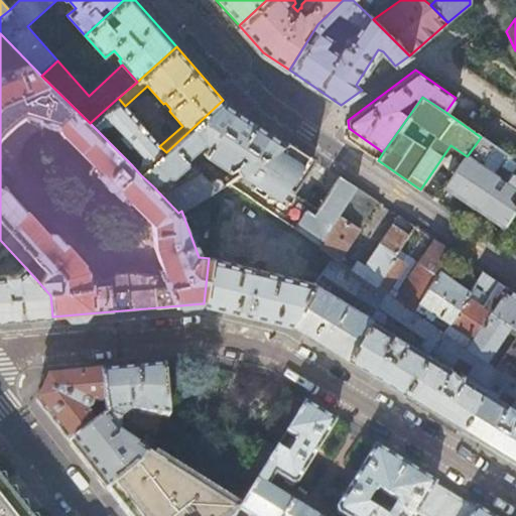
[(140,124),(125,106),(118,98),(90,123),(99,132),(109,123),(140,158),(132,165),(141,175),(166,152),(159,146),(146,130),(144,132),(138,126),(140,124)]
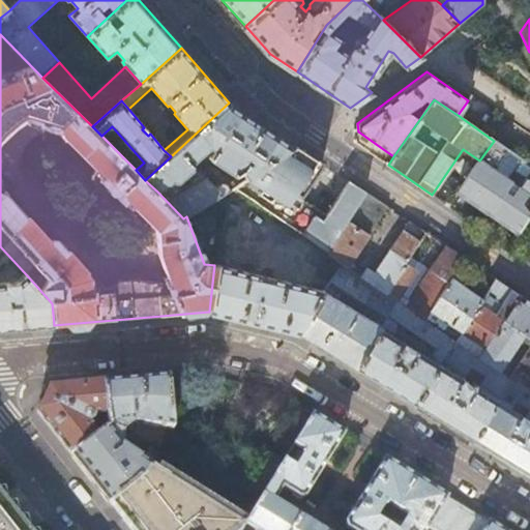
[(293,145),(229,102),(171,156),(145,180),(157,192),(172,180),(174,182),(179,181),(193,169),(193,164),(192,163),(210,145),(215,149),(209,157),(235,173),(240,170),(246,178),(293,145)]
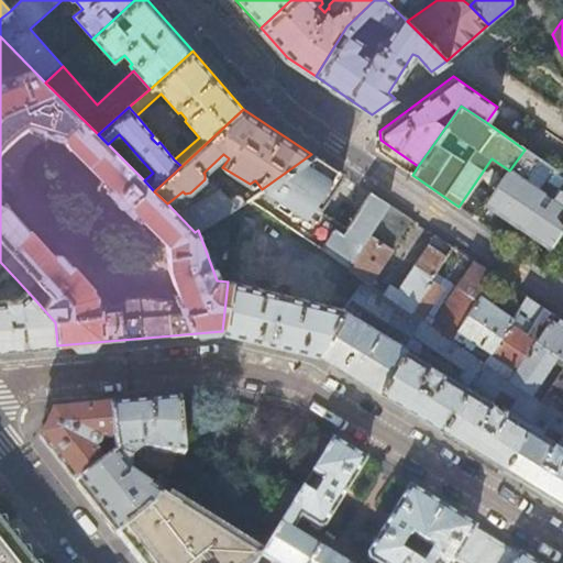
[(341,174),(311,154),(262,189),(256,192),(247,200),(349,268),(389,206),(368,191),(340,234),(306,211),(311,203),(318,208),(341,174)]
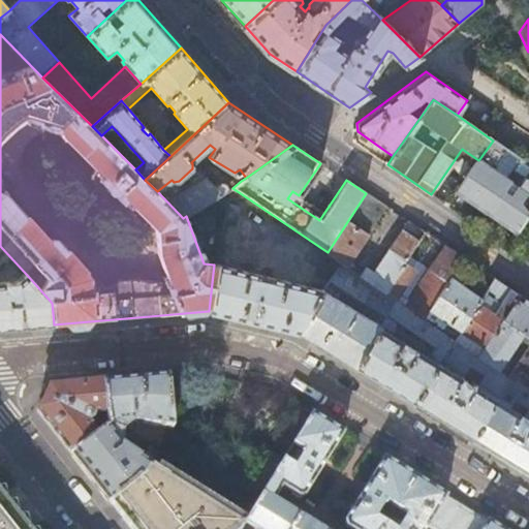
[(489,165),(479,159),(478,160),(456,192),(486,212),(508,179),(498,172),(502,164),(494,158),(489,165)]
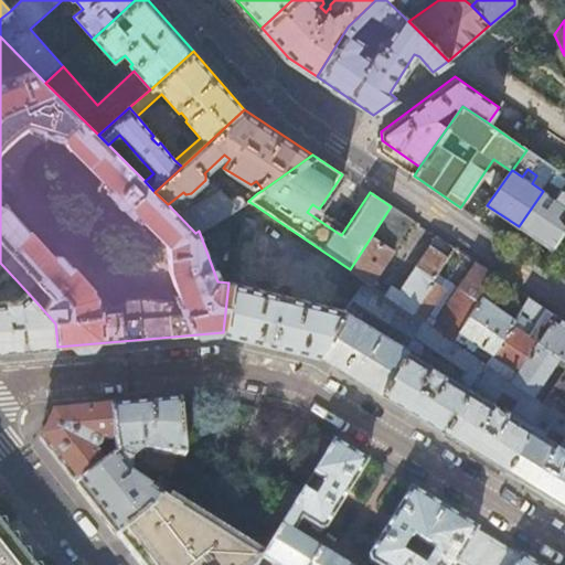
[(222,188),(205,174),(205,180),(191,193),(185,194),(183,192),(168,204),(195,233),(199,231),(248,201),(257,193),(254,189),(241,196),(235,195),(230,199),(222,188)]
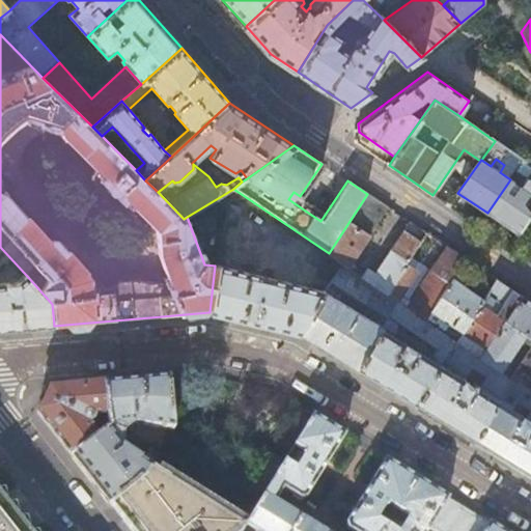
[(510,179),(487,213),(519,234),(530,215),(530,192),(530,190),(530,178),(526,175),(519,186),(510,179)]
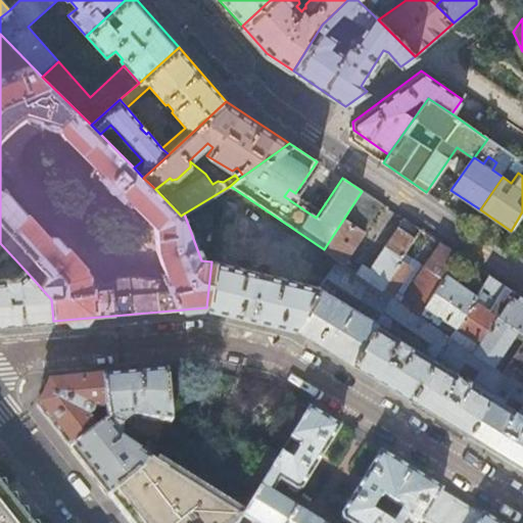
[(362,191),(324,249),(329,253),(336,258),(342,263),(345,258),(381,204),(362,191)]
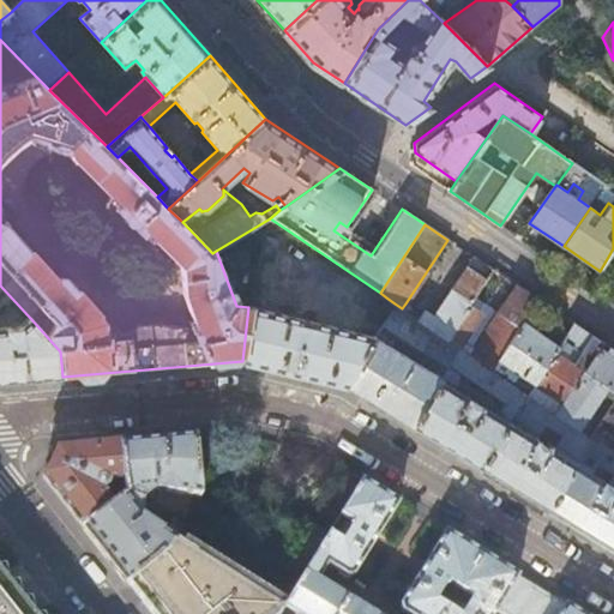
[(426,311),(419,319),(447,338),(474,299),(493,270),(473,257),(434,314),(426,311)]
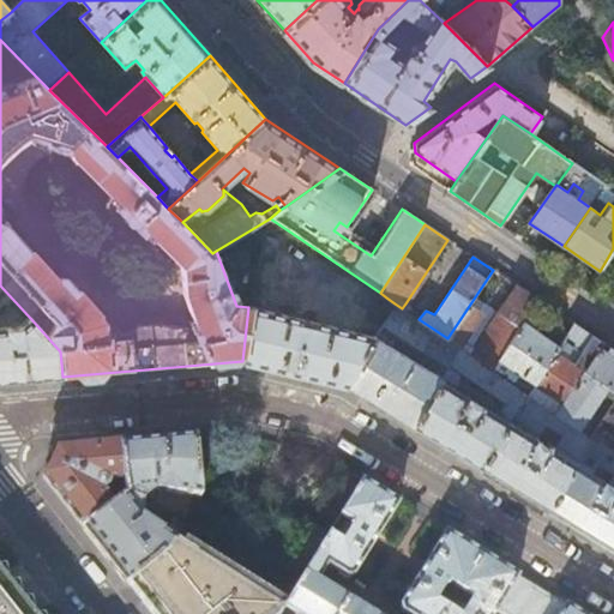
[(523,321),(531,308),(537,300),(515,284),(474,348),(470,345),(464,343),(475,327),(487,308),(474,299),(447,338),(461,348),(492,368),(523,321)]
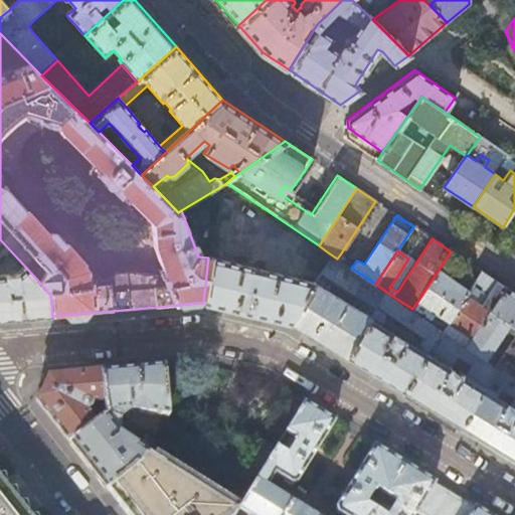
[(319,274),(331,254),(324,249),(312,268),(319,274)]
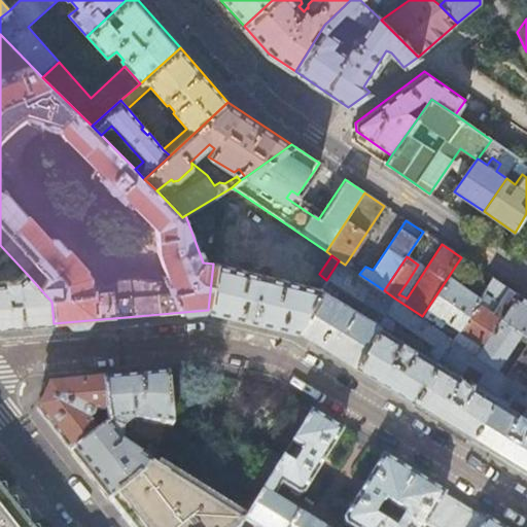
[(461,257),(456,265),(465,269),(469,262),(461,257)]
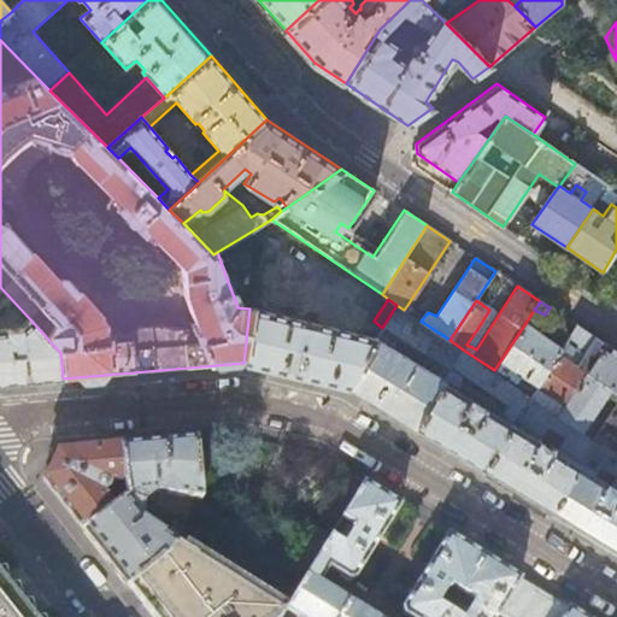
[(404,310),(397,305),(382,328),(375,340),(346,386),(415,428),(463,350),(450,340),(421,321),(416,318),(404,310)]
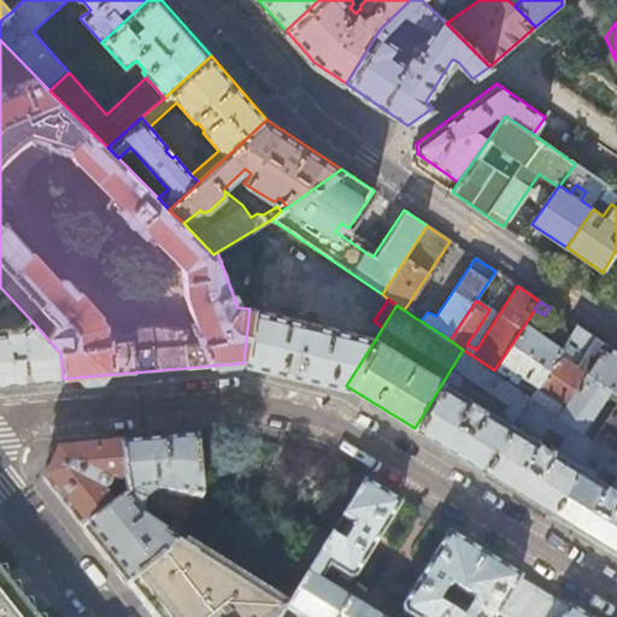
[(375,340),(250,309),(244,363),(346,386),(375,340)]
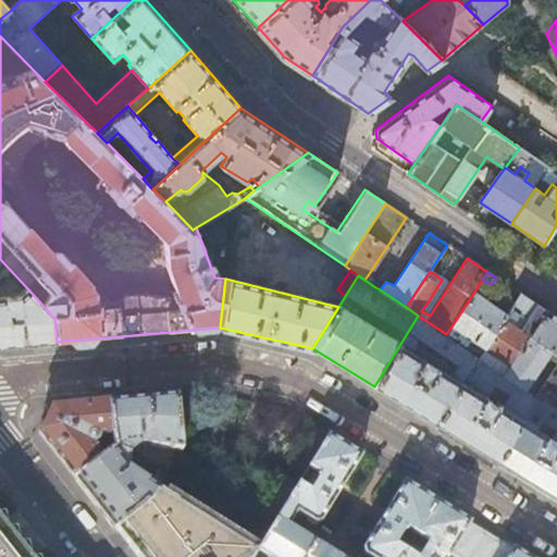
[(19,295),(0,297),(0,346),(57,342),(54,319),(27,288),(19,295)]
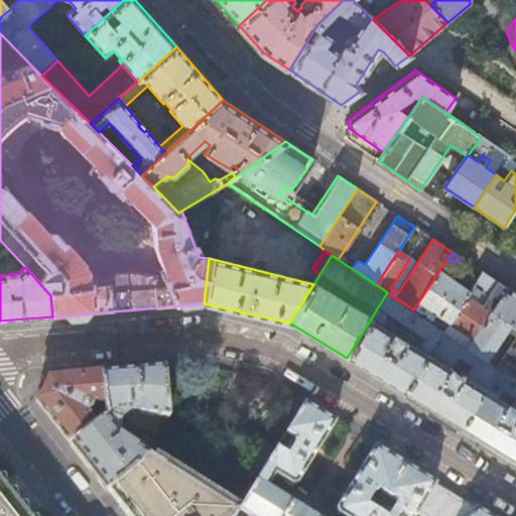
[(470,291),(439,270),(413,309),(442,330),(444,332),(467,296),(470,291)]
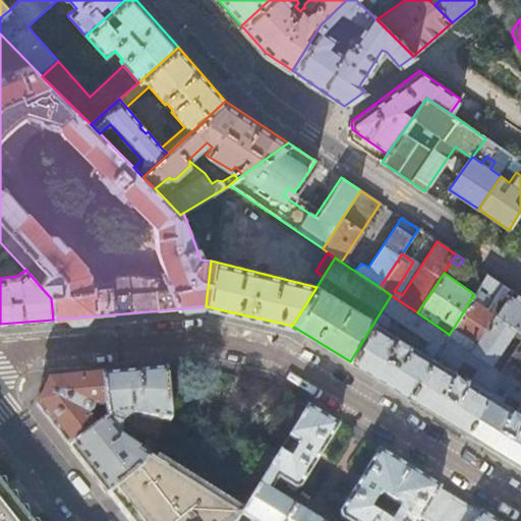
[(486,275),(474,294),(471,299),(497,314),(512,291),(486,275)]
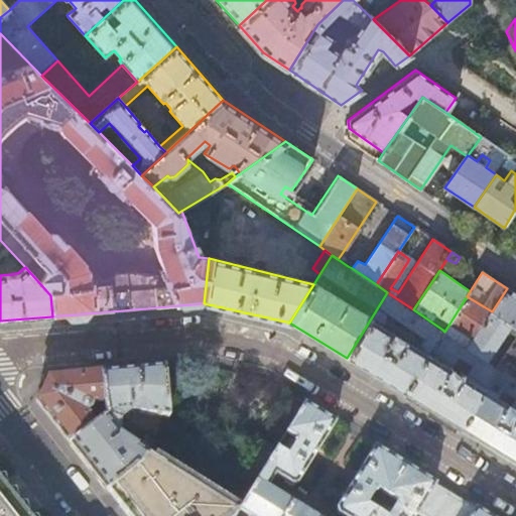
[(515,294),(507,288),(492,311),(488,316),(515,337),(515,336),(515,294)]
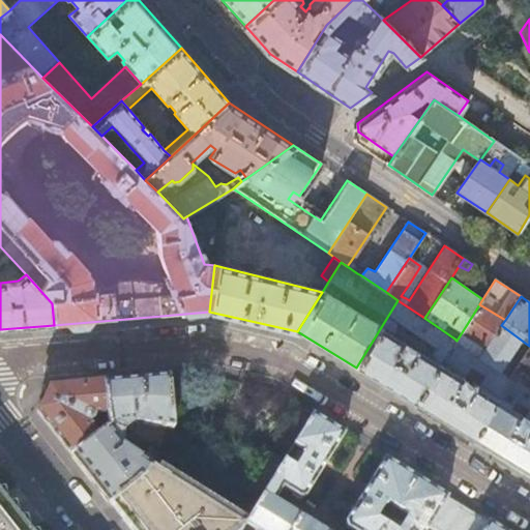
[(413,404),(454,339),(424,318),(398,300),(356,367),(413,404)]
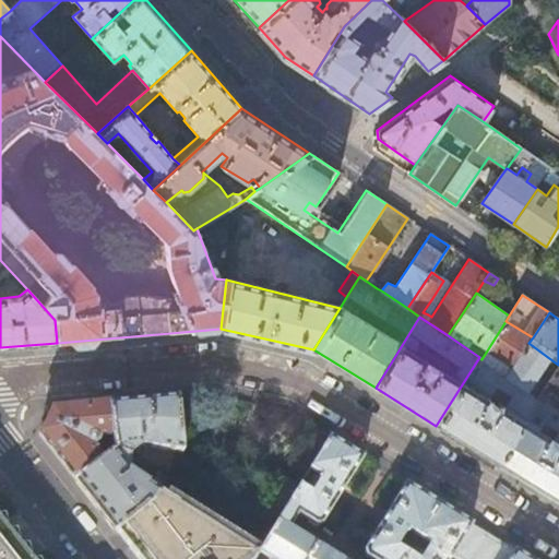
[(528,343),(533,337),(506,321),(482,359),(507,376),(528,343)]
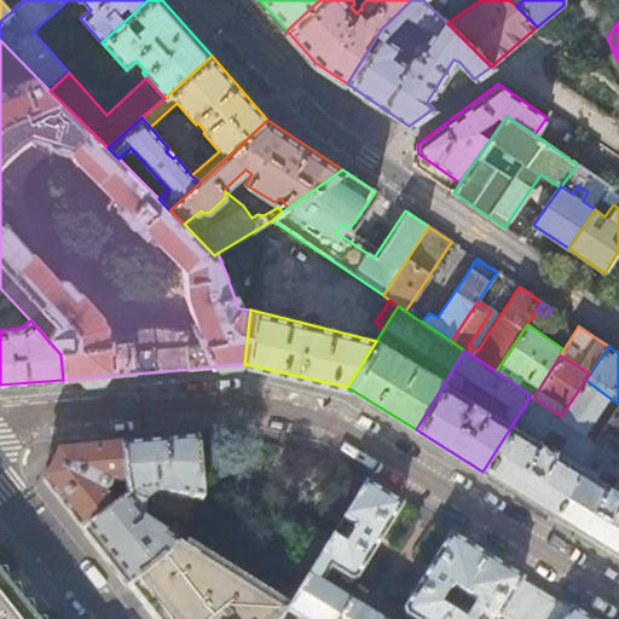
[(596,440),(618,404),(585,380),(561,416),(596,440)]
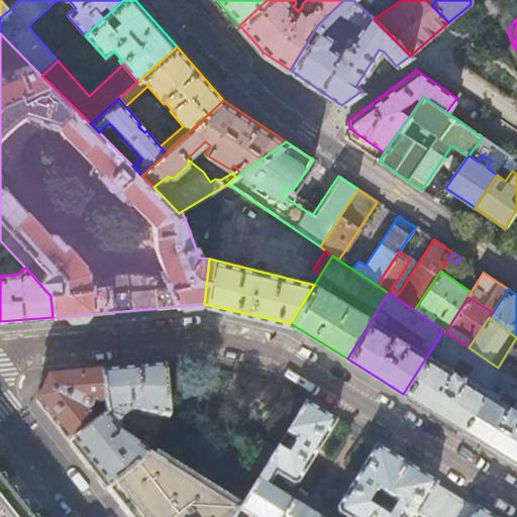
[(498,368),(469,347),(445,332),(443,330),(403,394),(460,428),(498,368)]
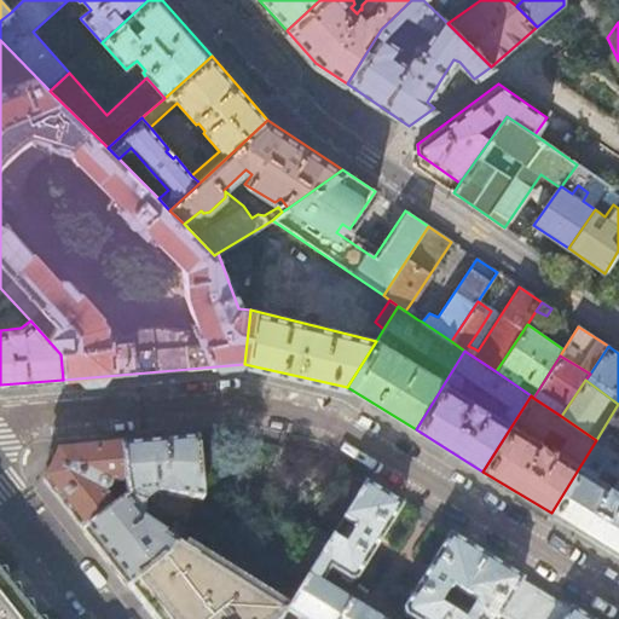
[(618,403),(618,404),(596,440),(618,455),(618,403)]
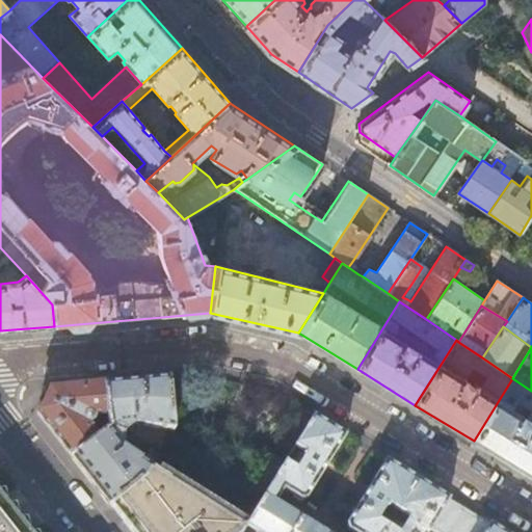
[(167,378),(104,383),(107,416),(108,429),(123,434),(135,424),(163,429),(158,443),(164,446),(173,432),(167,378)]
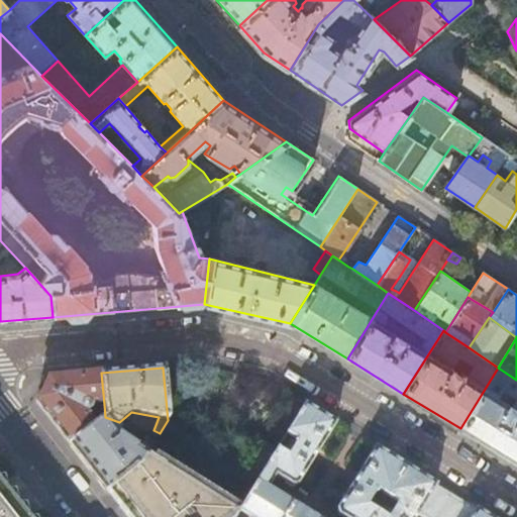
[(516,380),(498,368),(460,428),(516,463),(516,380)]
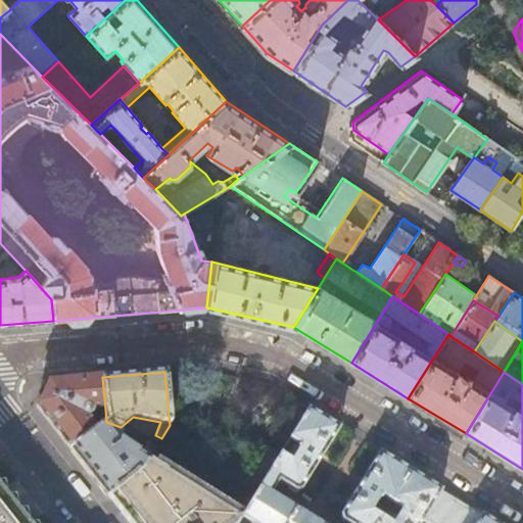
[(105,409),(102,377),(85,379),(47,382),(37,406),(51,424),(69,447),(95,430),(87,419),(88,419),(89,418),(90,416),(91,415),(92,413),(92,412),(92,410),(105,409)]
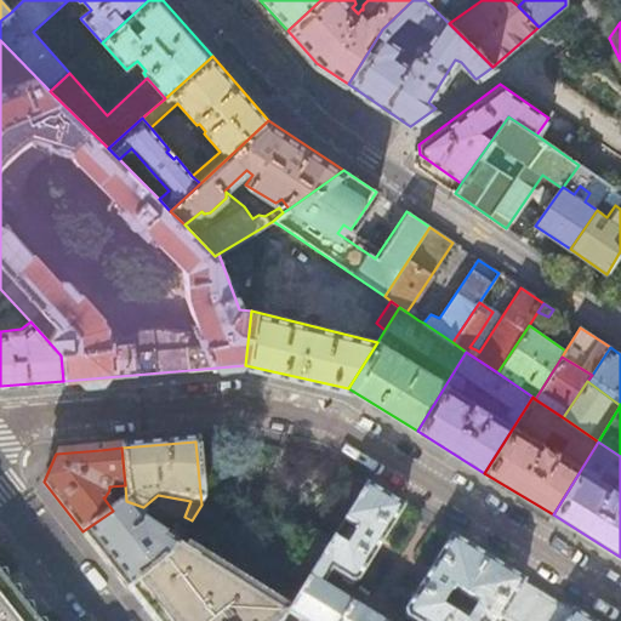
[(366,485),(308,580),(319,586),(329,571),(349,584),(357,582),(404,508),(366,485)]
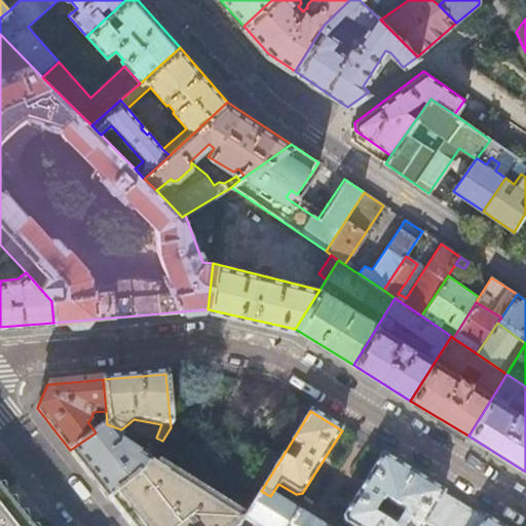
[(123,443),(121,429),(107,424),(96,433),(70,450),(95,480),(109,499),(143,474),(149,462),(123,443)]
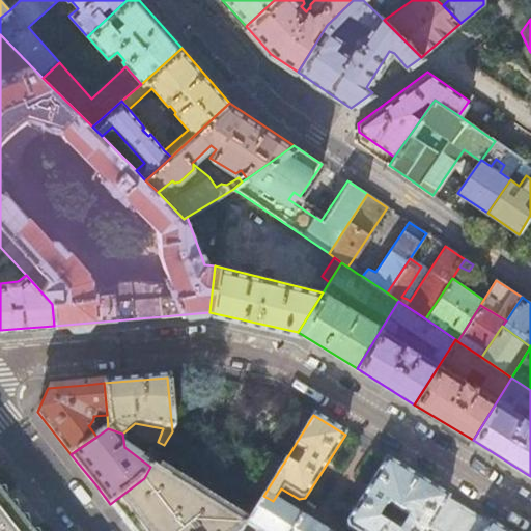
[(351,530),(384,530),(417,479),(386,459),(346,523),(347,529),(351,530)]
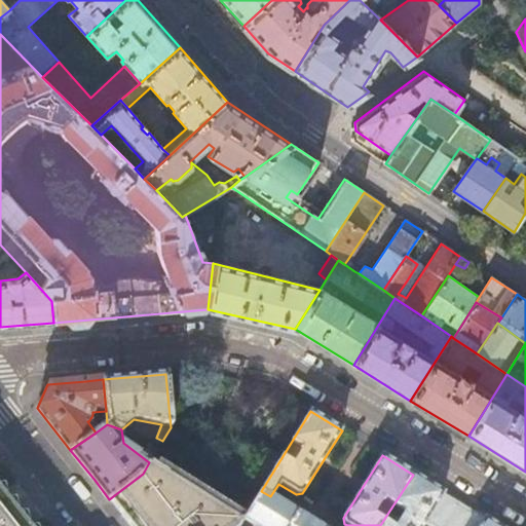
[(238,525),(242,520),(149,462),(143,474),(109,499),(130,525),(238,525)]
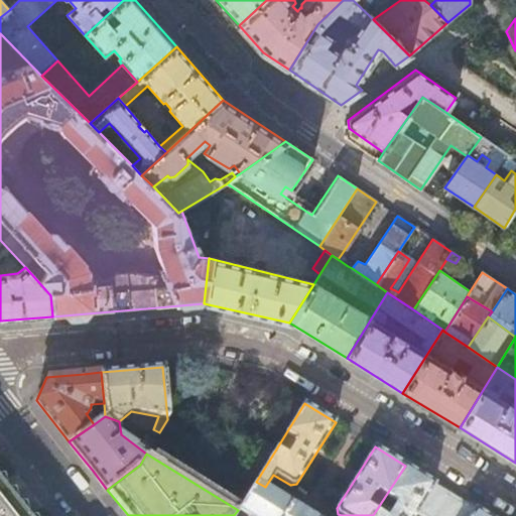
[(435,484),(405,466),(373,515),(415,515),(419,511),(435,484)]
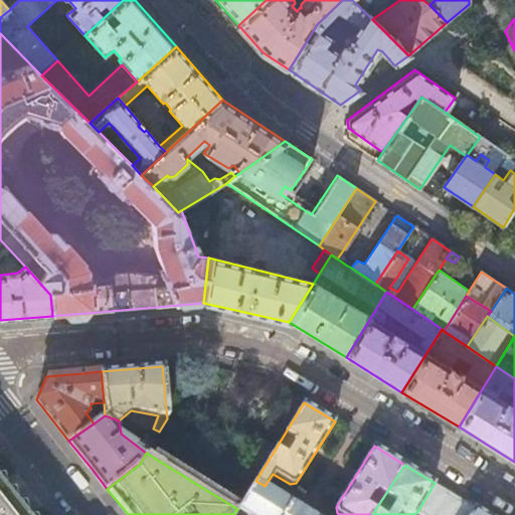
[(0,514),(27,514),(0,481),(0,514)]
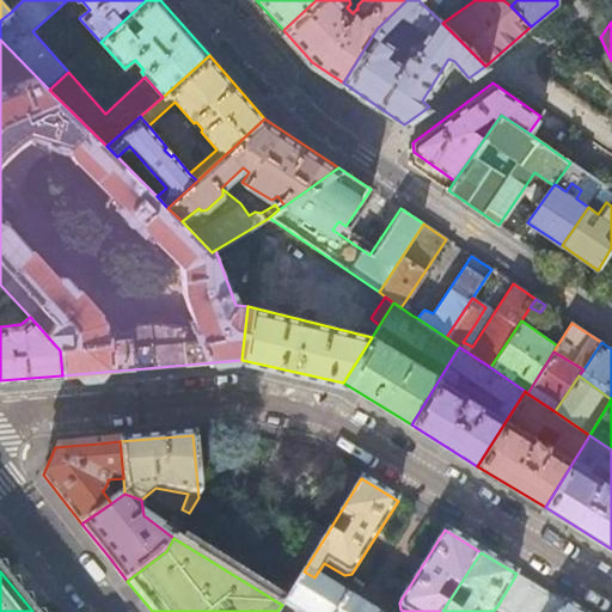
[(369,611),(314,577),(304,571),(282,605),(277,611),(369,611)]
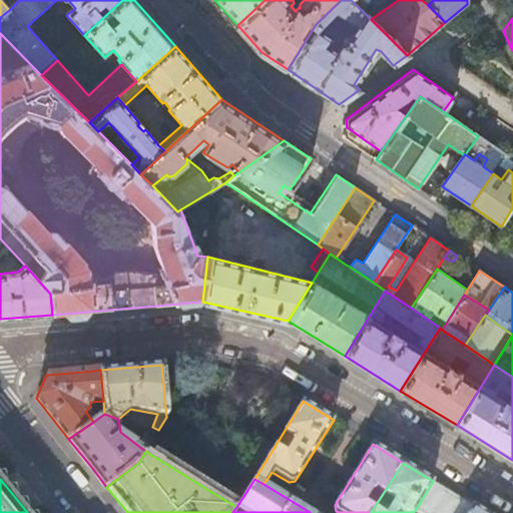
[(484,512),(433,481),(417,508),(423,512),(484,512)]
